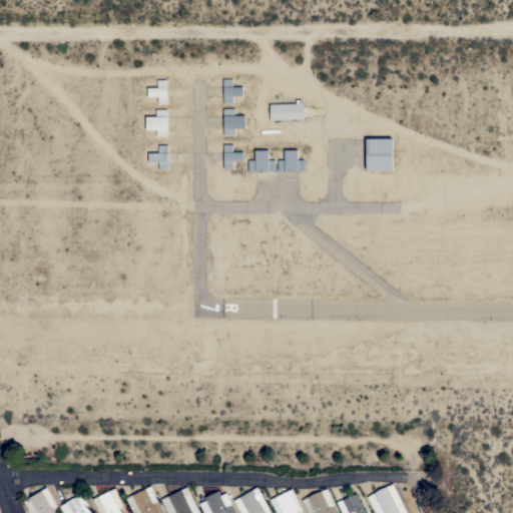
[(166,103),(157,104),(157,96),(147,96),(147,87),(156,87),(156,79),(166,79),(166,103)]
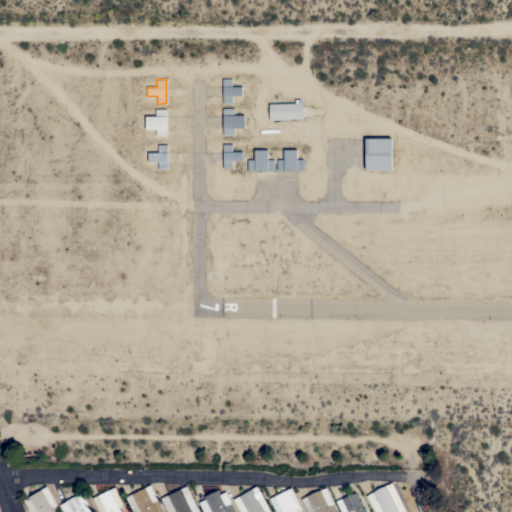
[(222,79),(231,79),(231,86),(241,86),(241,96),(231,96),(231,103),(222,103),(222,79)]
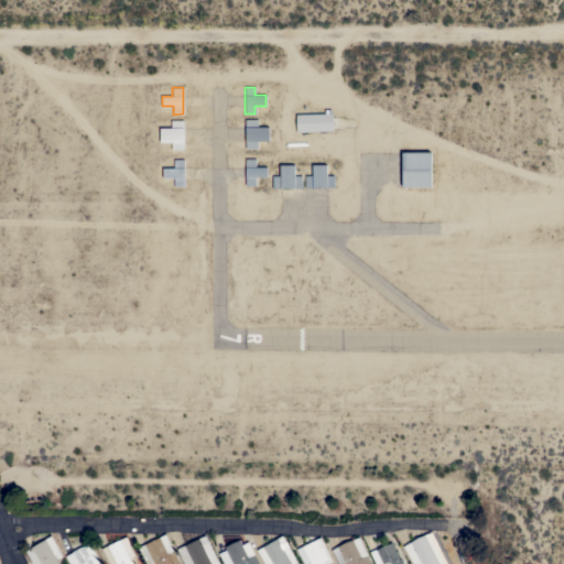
[(296,132),(295,115),(325,114),(324,109),(331,109),(331,114),(333,114),(333,130),(296,132)]
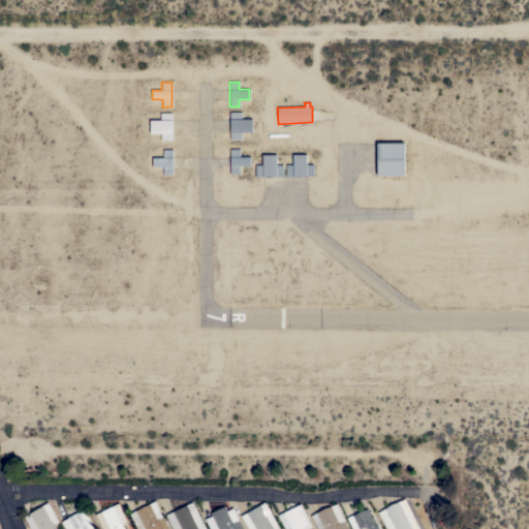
[(229,112),(241,112),(241,119),(251,119),(252,132),(241,132),(242,139),(230,139),(229,112)]
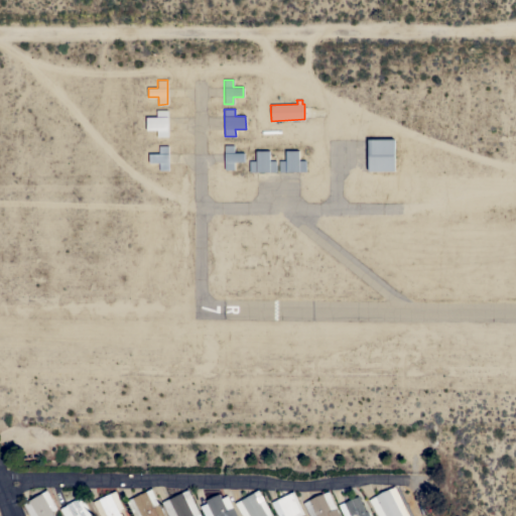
[(167,136),(156,136),(156,130),(146,130),(146,117),(156,117),(156,110),(167,110),(167,136)]
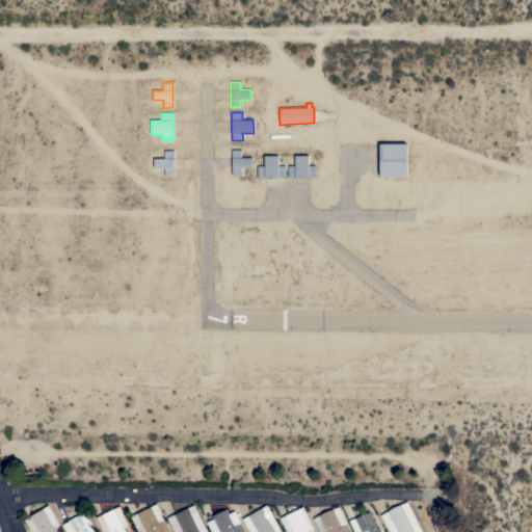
[(406,176),(379,176),(378,143),(405,143),(406,176)]
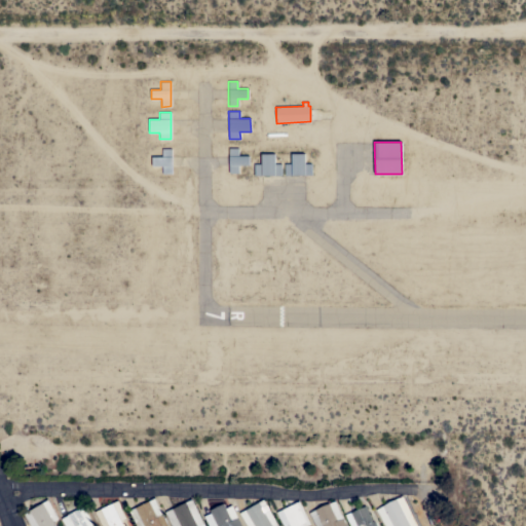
[(229,148),(238,148),(238,155),(249,155),(249,164),(238,164),(238,173),(229,173),(229,148)]
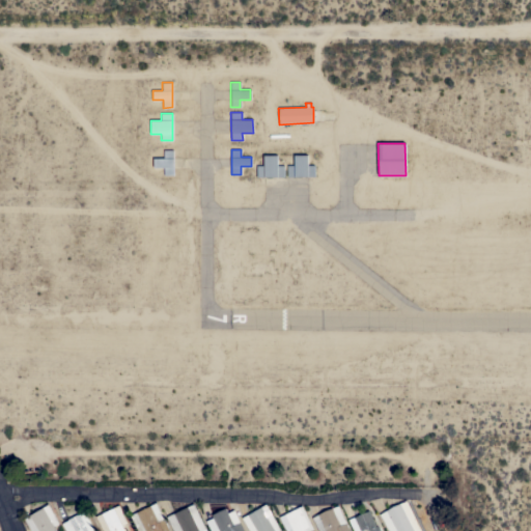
[(173,175),(164,175),(164,167),(154,167),(152,158),(164,158),(163,150),(172,150),(173,175)]
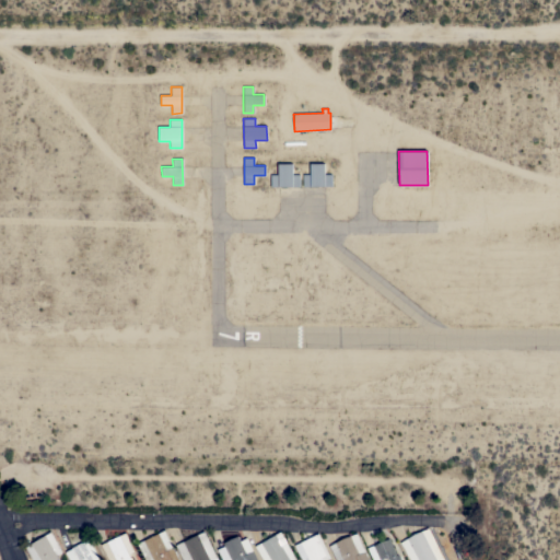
[(270,187),(270,174),(278,174),(278,163),(292,163),(292,174),(299,174),(299,187),(270,187)]
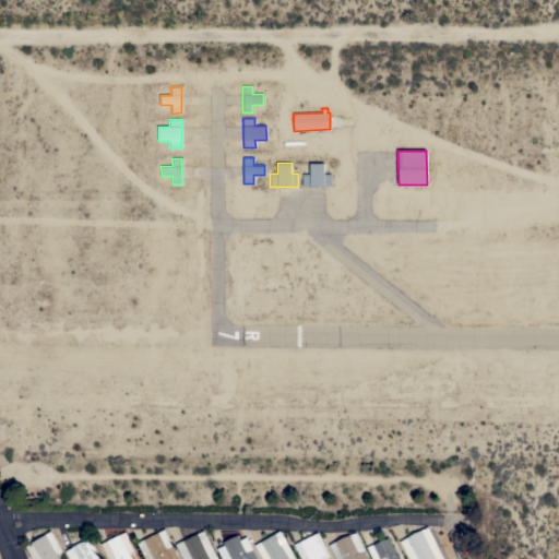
[(302,186),(301,174),(309,174),(309,163),(323,163),(323,174),(331,174),(331,186),(302,186)]
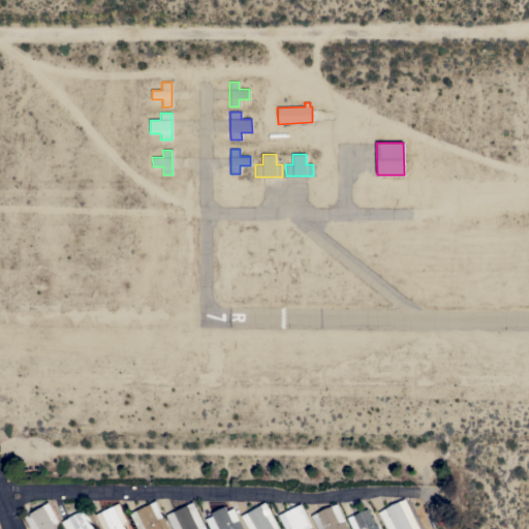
[(419,528),(386,528),(378,511),(405,499),(419,528)]
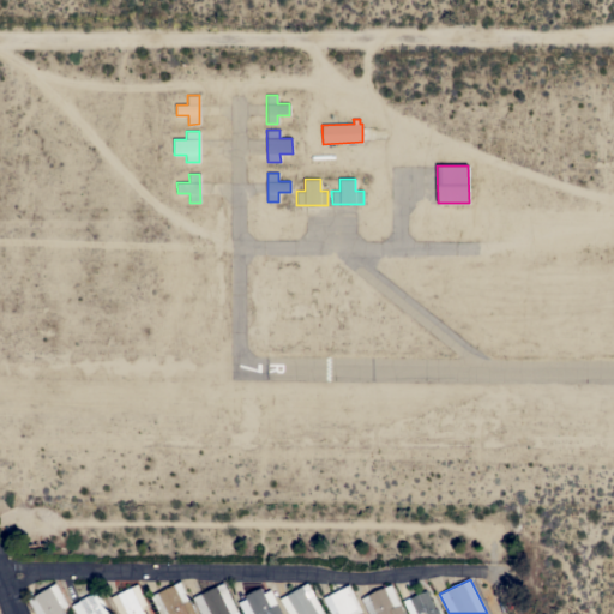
[(180,581),(191,605),(193,603),(194,608),(193,609),(196,613),(158,613),(150,596),(180,581)]
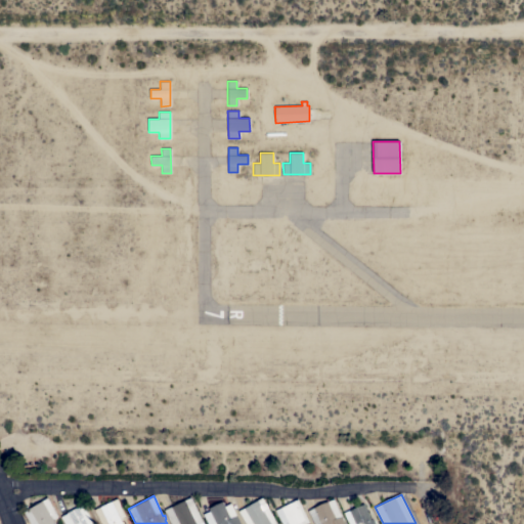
[(47,497),(58,516),(53,520),(55,523),(30,523),(24,512),(47,497)]
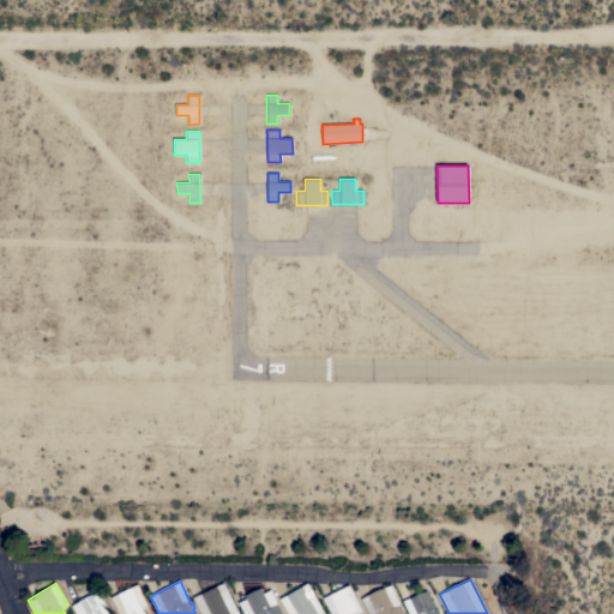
[(239,613),(200,613),(192,597),(224,583),(239,613)]
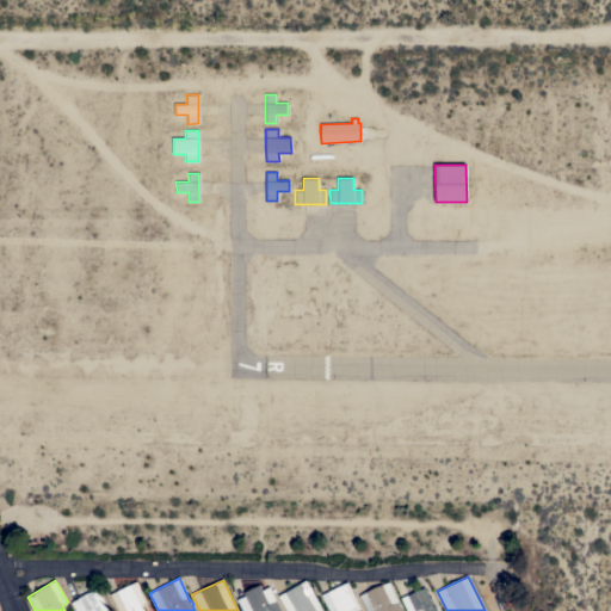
[(323,610),(287,610),(278,596),(306,580),(323,610)]
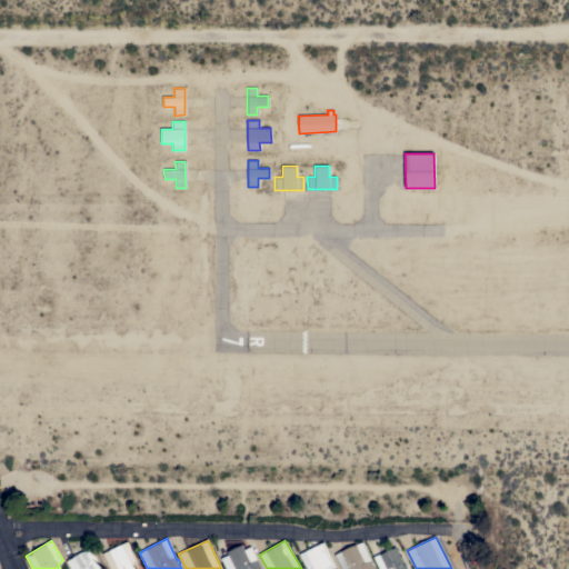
[(109,568),(101,552),(127,541),(136,560),(129,562),(131,566),(132,566),(133,568),(109,568)]
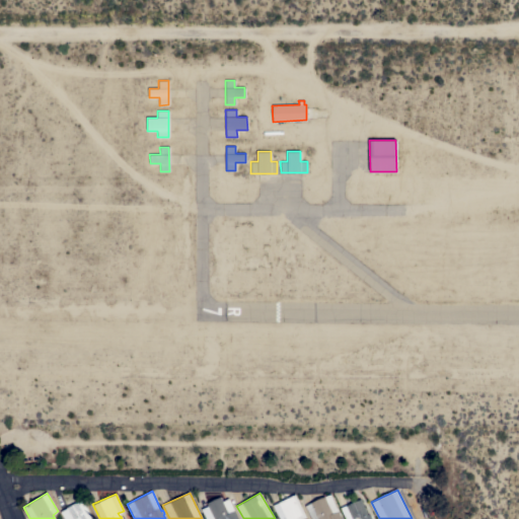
[(295,494),(306,517),(301,518),(279,518),(273,505),(295,494)]
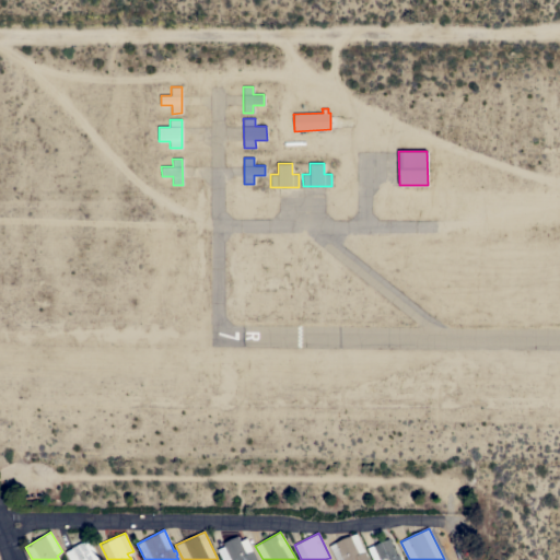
[(365,551),(364,551),(368,559),(335,559),(329,546),(357,533),(365,551)]
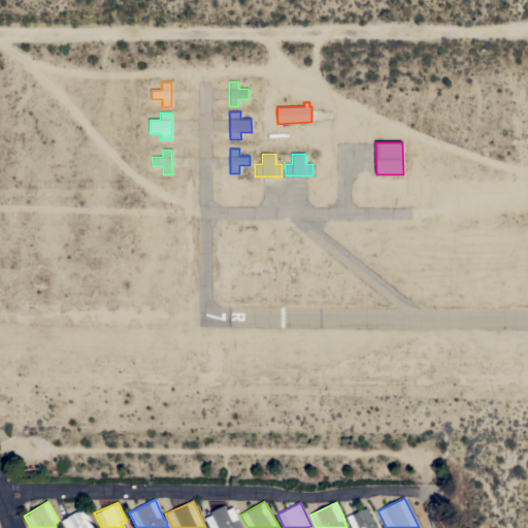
[(211,515),(210,512),(225,505),(227,509),(233,507),(242,527),(209,527),(205,518),(211,515)]
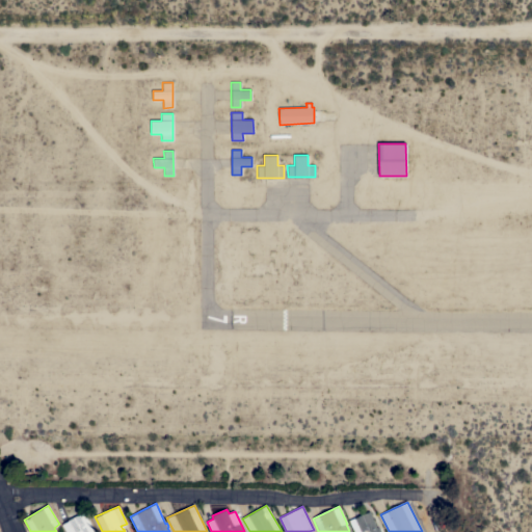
[(369,511),(378,531),(353,531),(349,521),(369,511)]
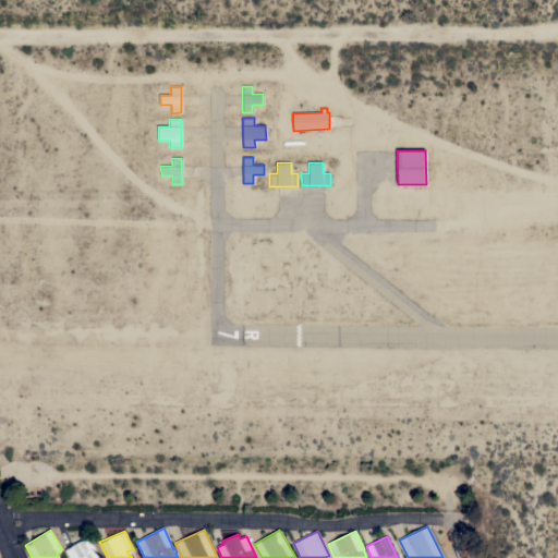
[(72,546),(72,545),(83,540),(84,540),(88,537),(99,557),(69,557),(64,549),(72,546)]
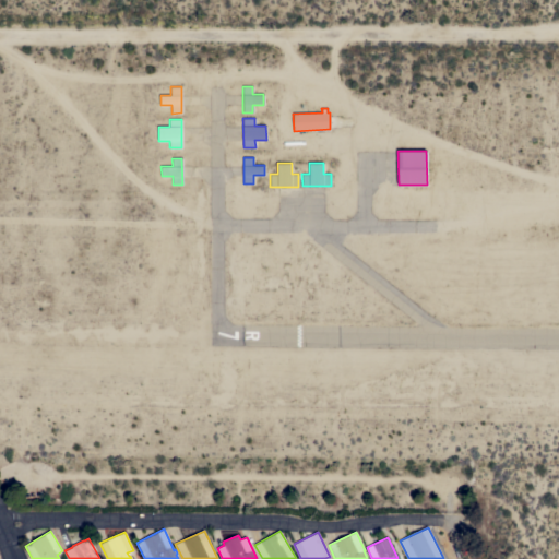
All buildings are outlined.
